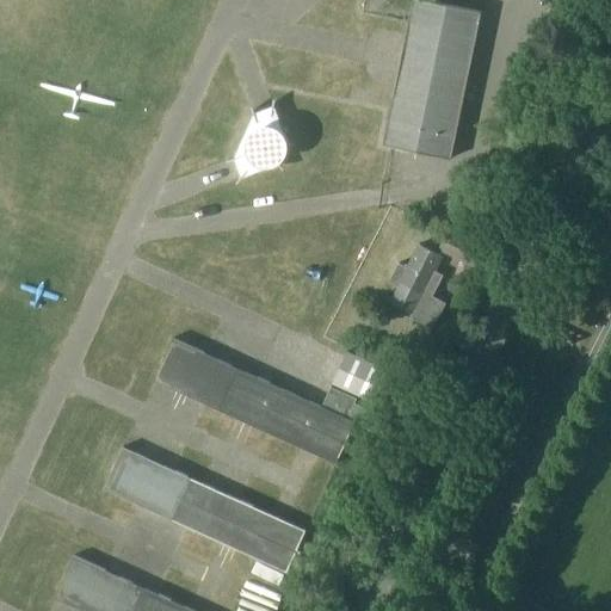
[(390,112),(388,127),(384,144),(392,147),(452,159),(482,11),(429,0),(413,0),(408,25),(406,37),(394,96),(390,112)]
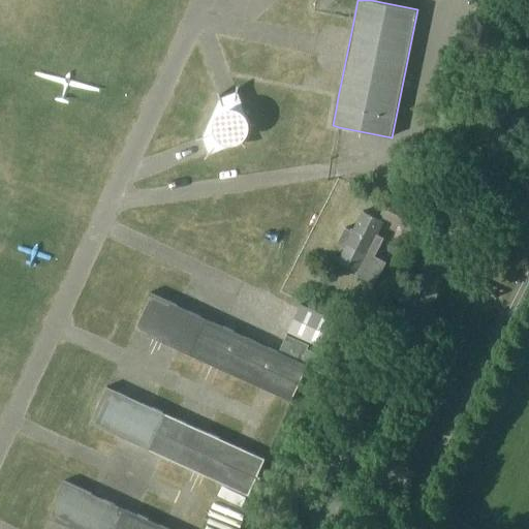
[(220,98),(204,136),(204,138),(207,146),(209,153),(211,154),(242,142),(244,142),(250,125),(250,124),(239,92),(237,92),(229,94),(222,97),(220,98)]
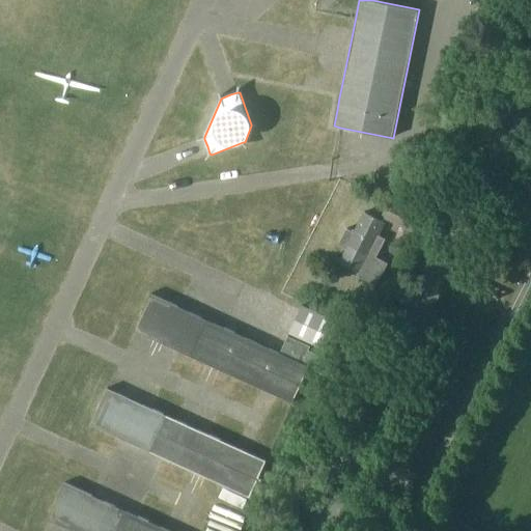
[(425,213),(393,196),(383,216),(416,232),(425,213)]
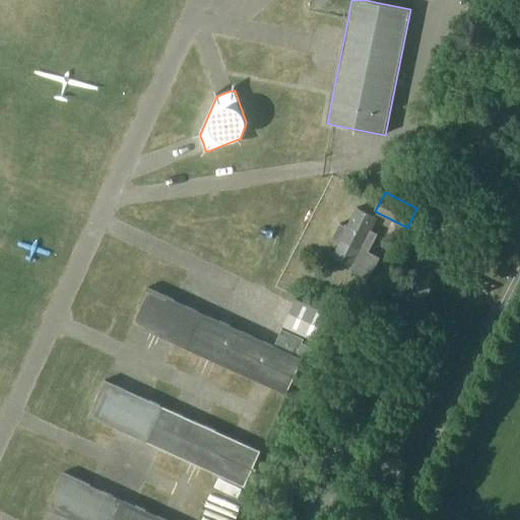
[(340,223),(332,239),(339,243),(333,256),(351,266),(350,270),(369,279),(380,257),(369,252),(378,234),(371,231),(377,217),(358,207),(347,228),(340,223)]
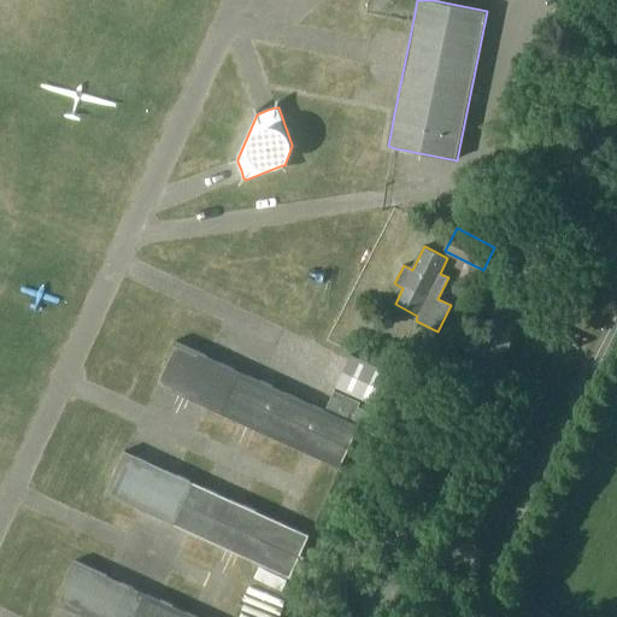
[(360,424),(327,410),(324,409),(215,358),(175,341),(156,383),(165,387),(219,412),(242,422),(265,433),(315,454),(330,462),(341,466),(360,424)]
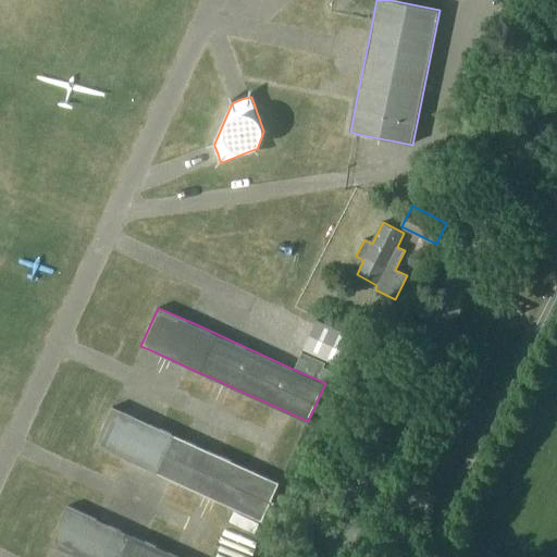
[(304,349),(343,367),(356,337),(318,320),(316,323),(304,349)]
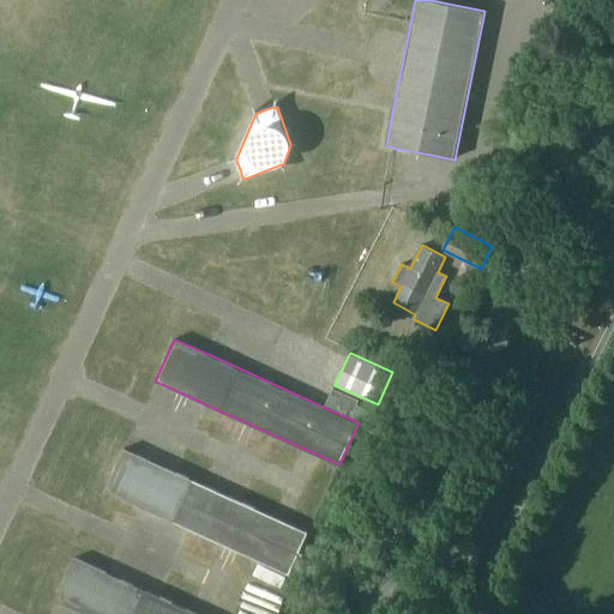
[(333,387),(325,408),(359,422),(371,428),(378,413),(357,404),(360,399),(333,387)]
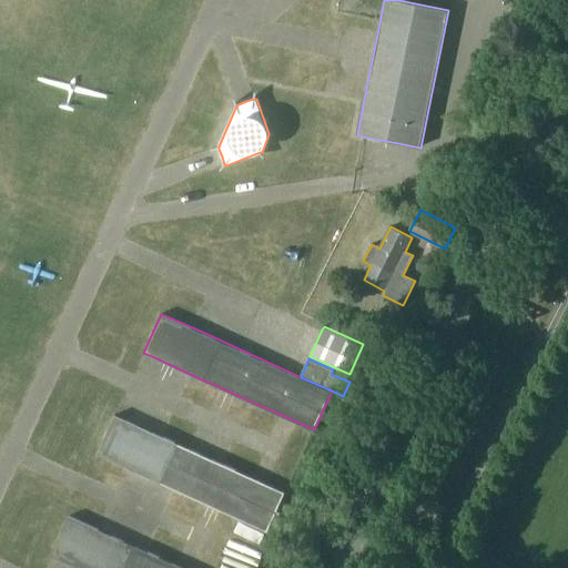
[(133,469),(181,492),(213,506),(246,521),(267,530),(285,492),(275,487),(261,480),(212,458),(194,449),(170,438),(125,418),(115,414),(98,453),(133,469)]
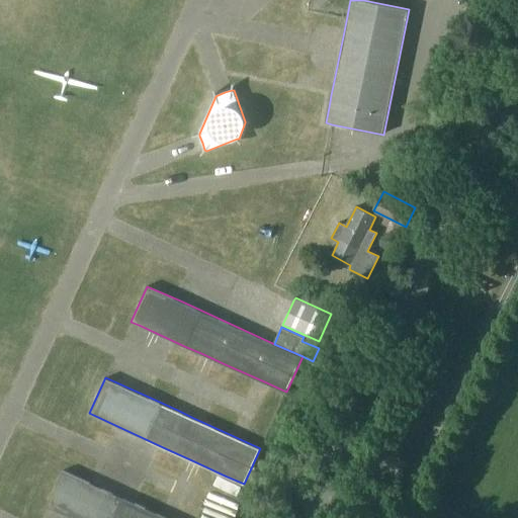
[(55,509),(74,517),(169,517),(167,517),(140,505),(95,484),(64,469),(47,506),(55,509)]
